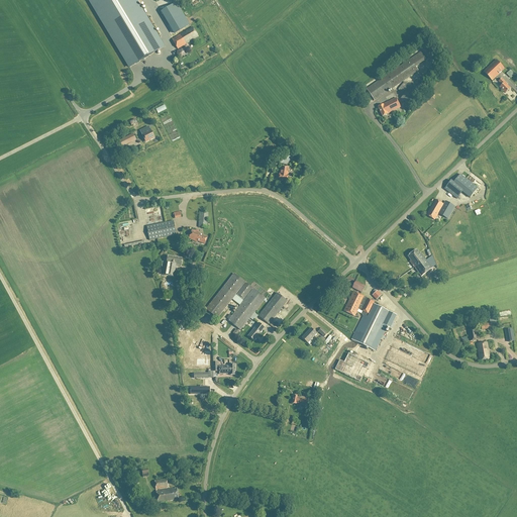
[(129,68),(164,47),(134,0),(89,0),(129,68)]
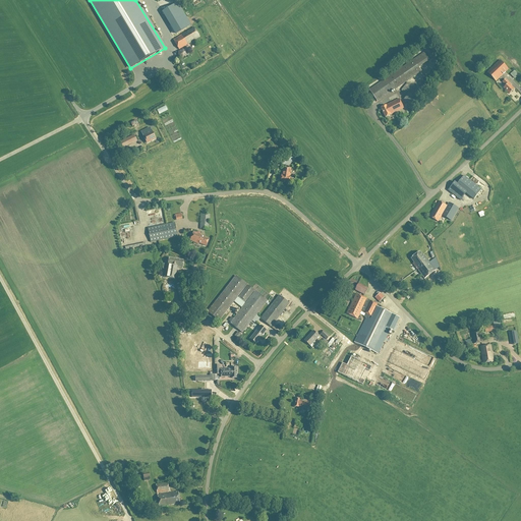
[(171,7),(163,12),(176,34),(189,25),(184,16),(177,3),(171,7)]
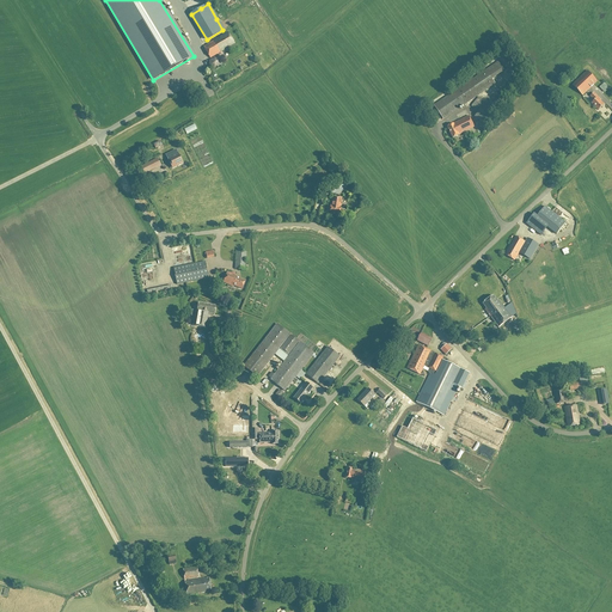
[(228,32),(203,47),(210,59),(234,43),(228,32)]
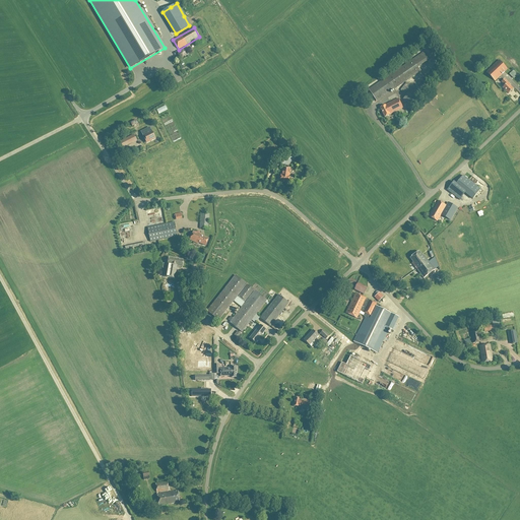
[(429,61),(424,53),(369,90),(376,102),(420,71),(418,68),(429,61)]
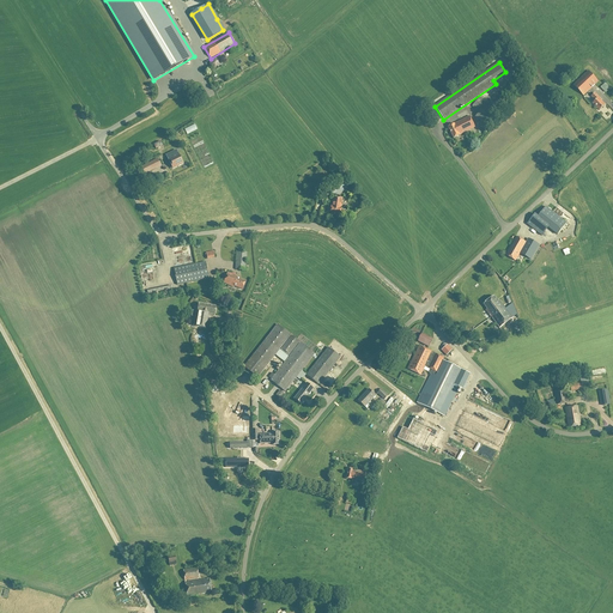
[(588,72),(574,85),(583,96),(598,82),(588,72)]
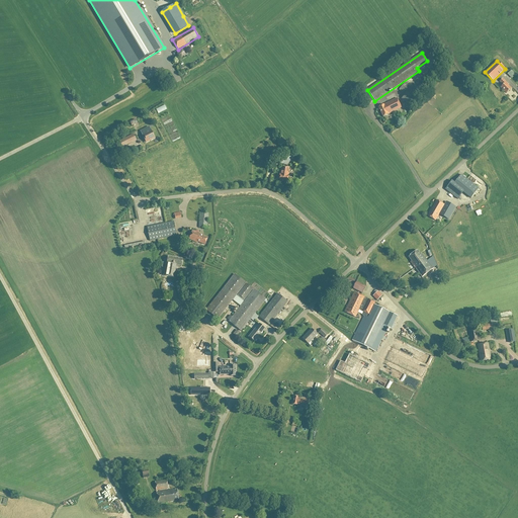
[(501,87),(506,94),(511,89),(507,85),(508,85),(502,79),(500,82),(503,85),(501,87)]
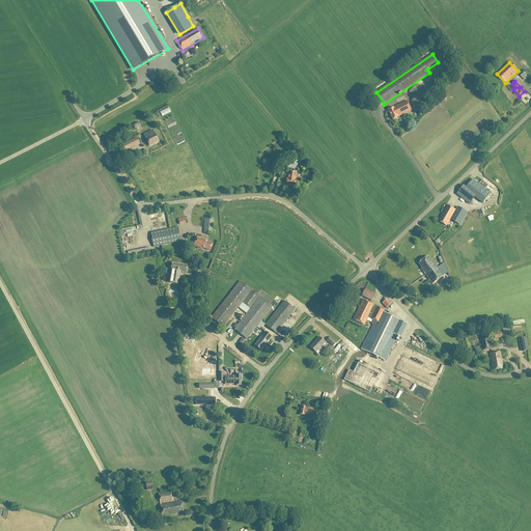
[(415,96),(411,102),(419,108),(424,101),(419,98),(423,91),(415,84),(409,92),(415,96)]
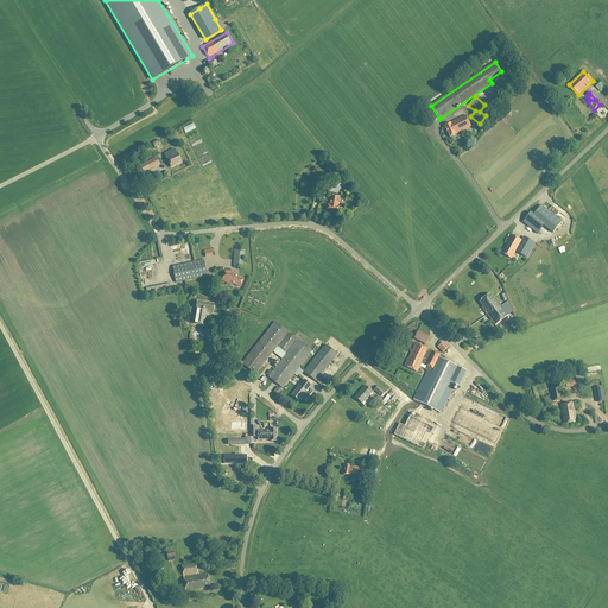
[(450,124),(444,126),(449,138),(456,134),(472,126),(466,115),(450,124)]
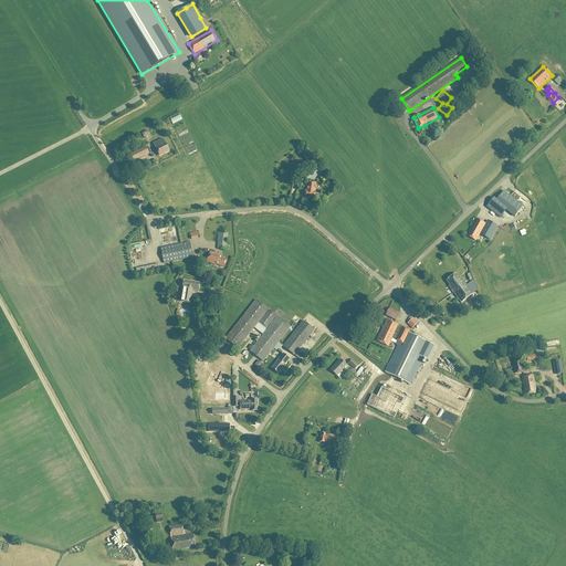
[(145,139),(157,133),(155,128),(143,134),(145,139)]
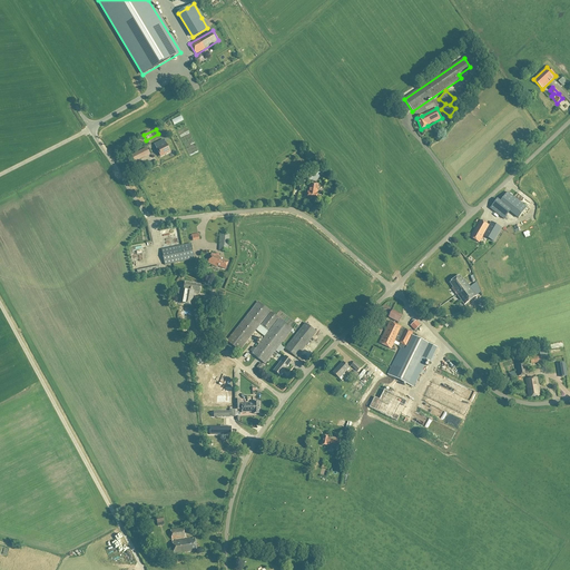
[(157,149),(158,153),(159,153),(161,157),(170,153),(164,140),(157,145),(158,148),(157,149)]
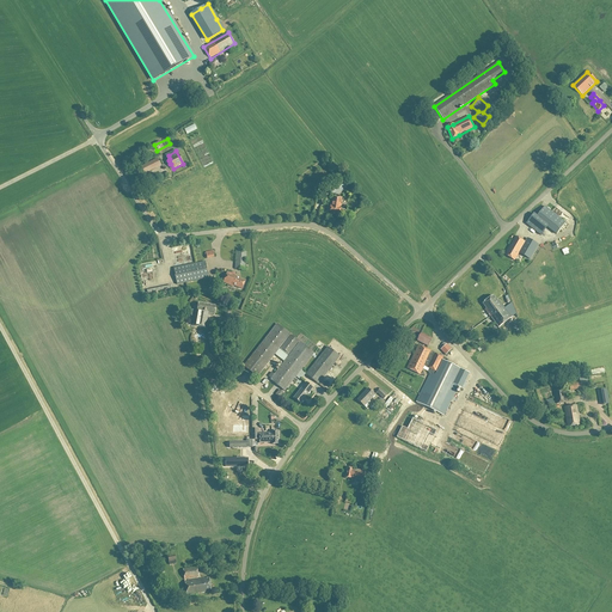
[(155,169),(152,161),(141,167),(145,175),(155,169)]
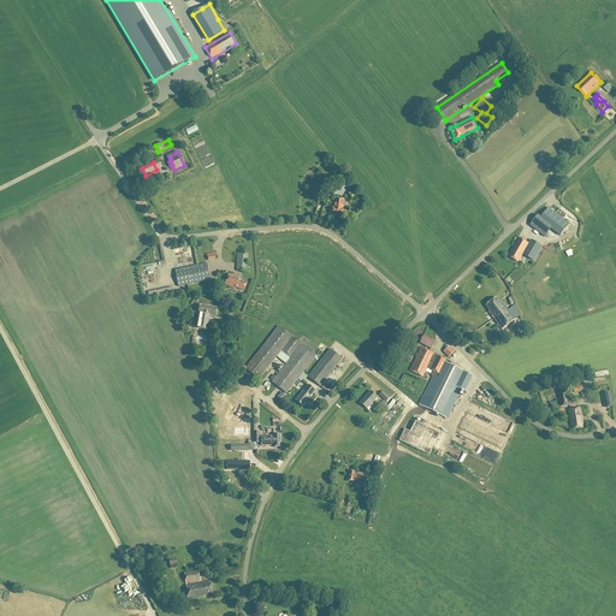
[(331,193),(335,197),(338,195),(339,197),(350,189),(344,181),(341,183),(342,184),(331,193)]
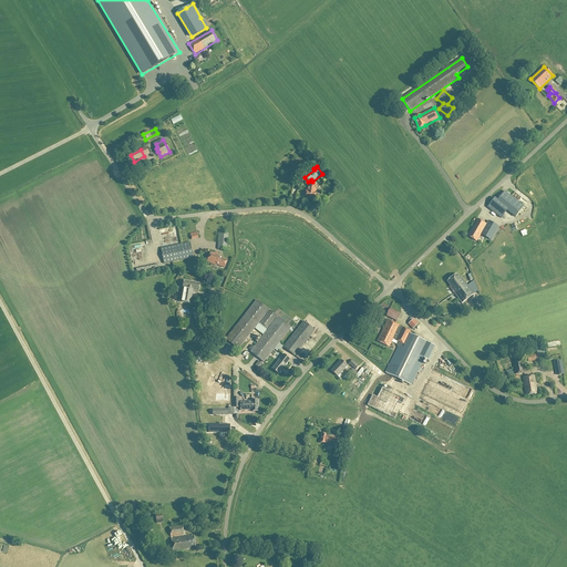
[(306,191),(305,198),(315,200),(316,193),(313,192),(313,189),(316,189),(317,185),(307,183),(307,188),(308,188),(308,192),(306,191)]
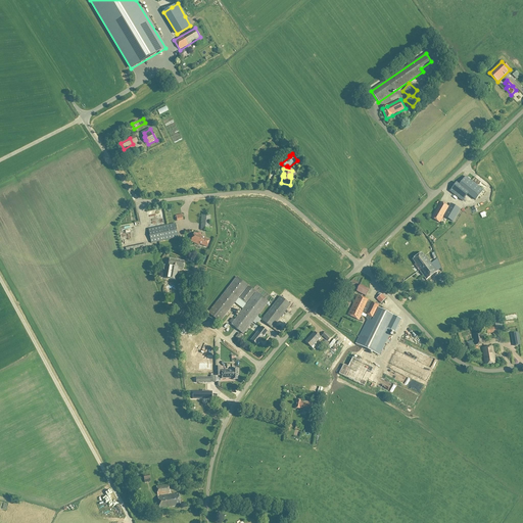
[(465,177),(461,183),(459,185),(457,183),(456,184),(449,191),(457,197),(462,201),(468,194),(476,200),(483,191),(466,177),(465,177)]
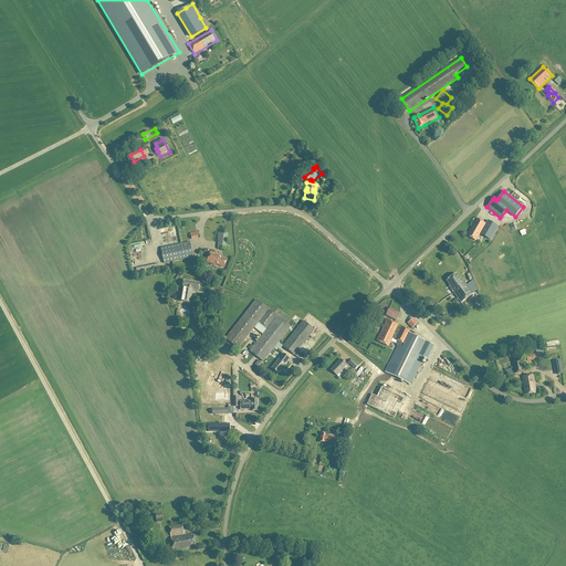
[(485,224),(477,219),(467,237),(475,241),(480,234),(491,240),(499,227),(488,221),(485,224)]
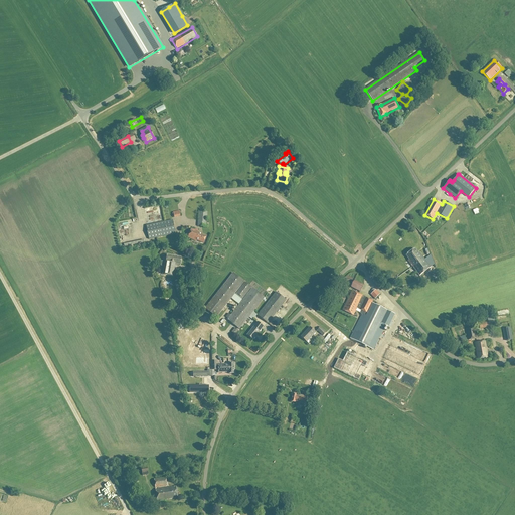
[(199,211),(197,226),(205,227),(207,212),(199,211)]
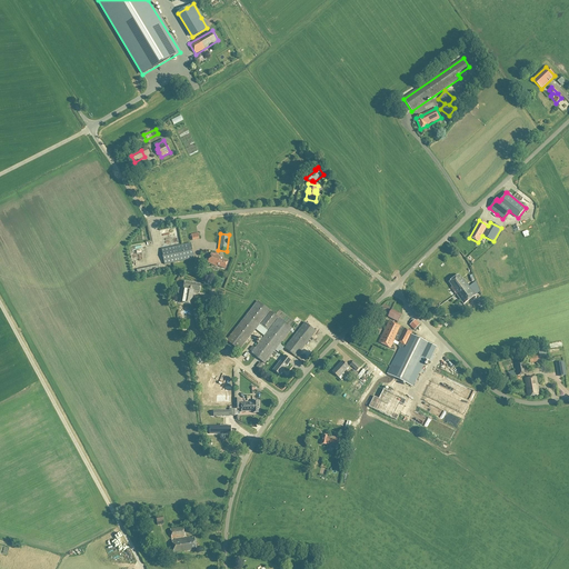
[(190,243),(161,250),(165,265),(193,259),(190,243)]
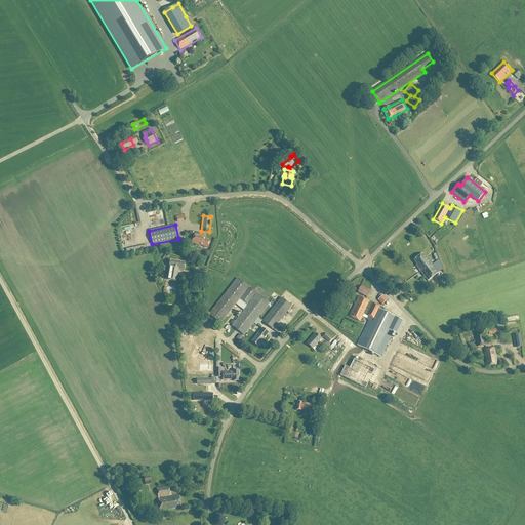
[(195,234),(191,242),(200,246),(200,245),(207,248),(210,241),(203,238),(203,237),(195,234)]
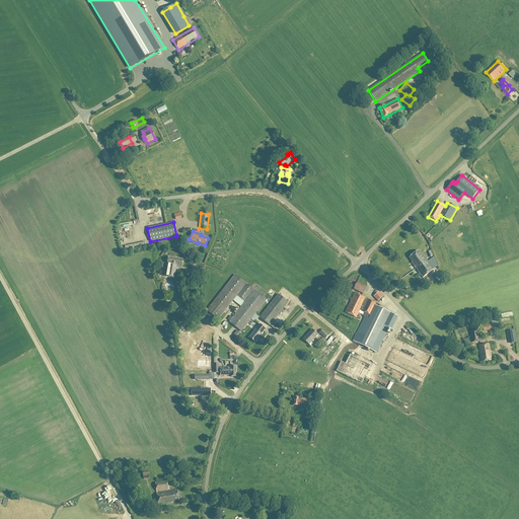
[(420,268),(428,262),(423,254),(421,255),(418,251),(409,257),(413,263),(411,263),(416,270),(420,267),(420,268)]
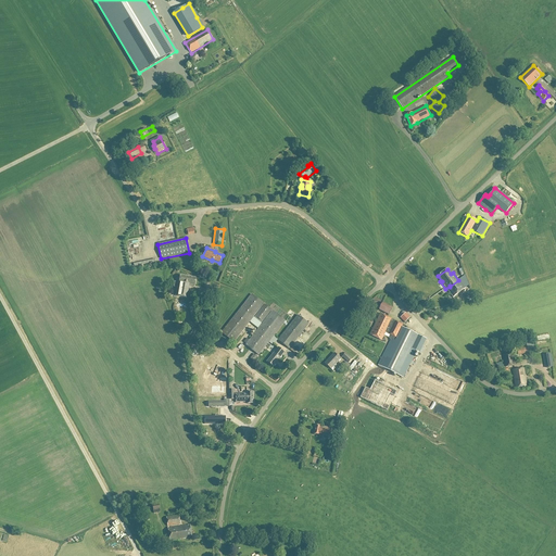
[(174,282),(174,287),(176,288),(175,293),(176,294),(175,297),(186,299),(189,285),(194,286),(196,278),(180,276),(180,277),(176,276),(175,281),(176,281),(175,282),(174,282)]
